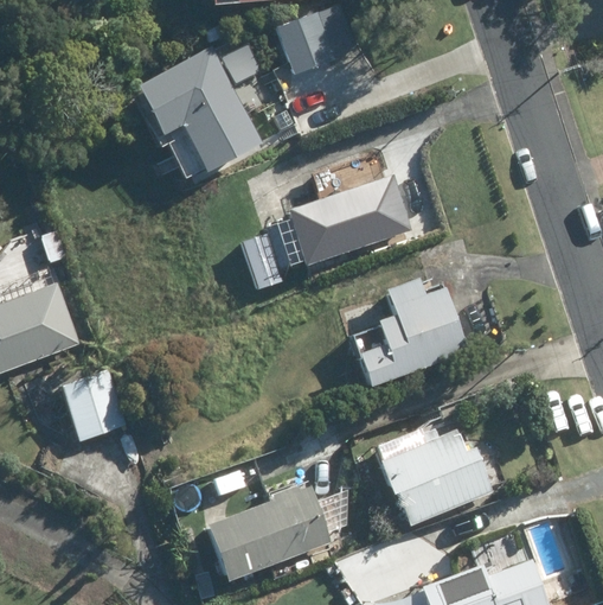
[(335,56),(318,10),(278,25),(295,71),(335,56)]
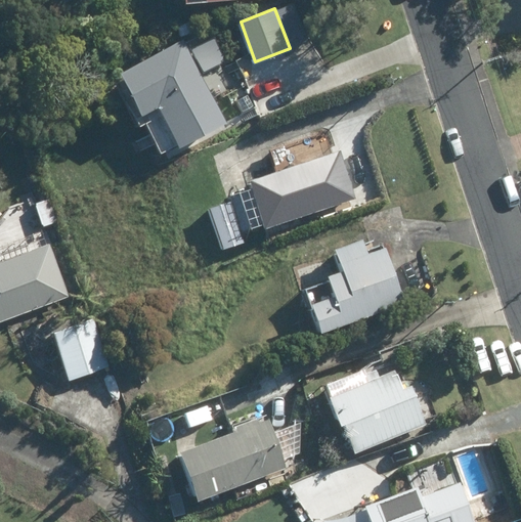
[(192,19),(177,27),(182,36),(197,28),(192,19)]
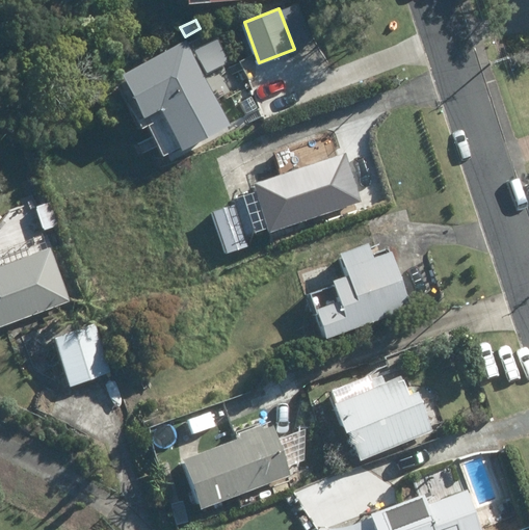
[(229,123),(185,40),(135,65),(178,149),(229,123)]
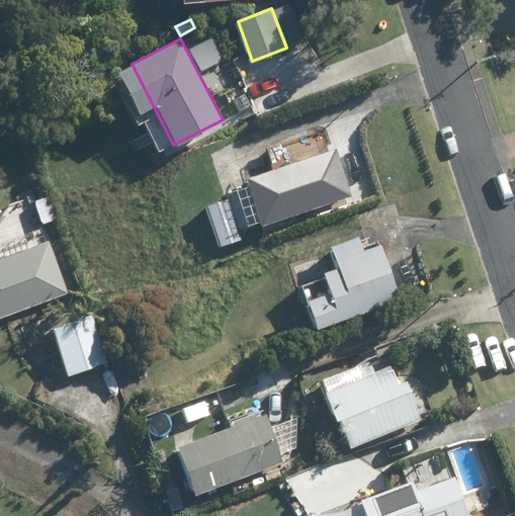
[(245,180),(261,226),(355,192),(339,147),(245,180)]
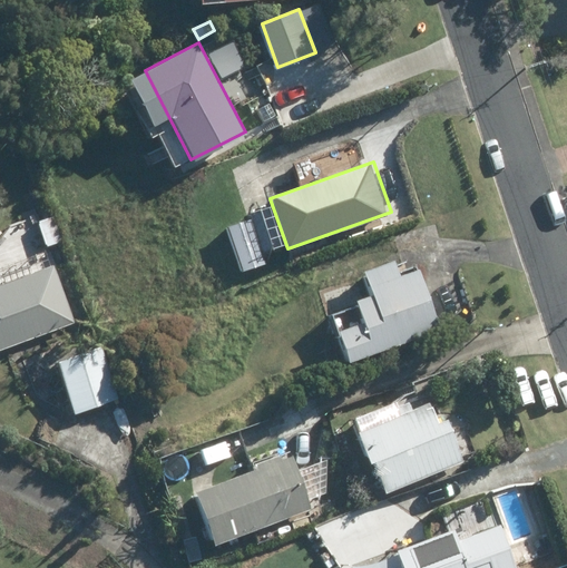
[(269,262),(256,227),(251,214),(226,223),(244,271),(269,262)]
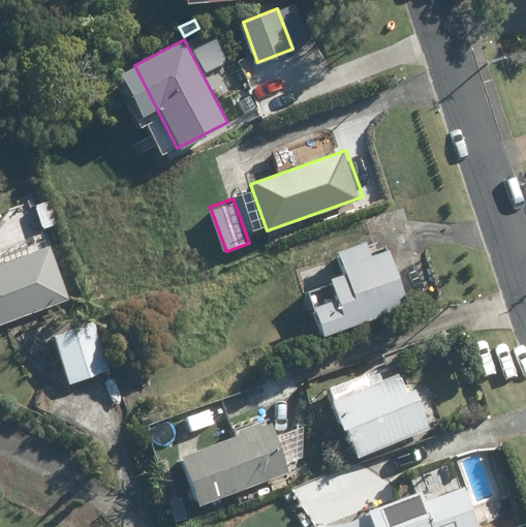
[(366,243),(319,260),(335,301),(311,309),(322,338),(407,304),(385,250),(371,255),(366,243)]
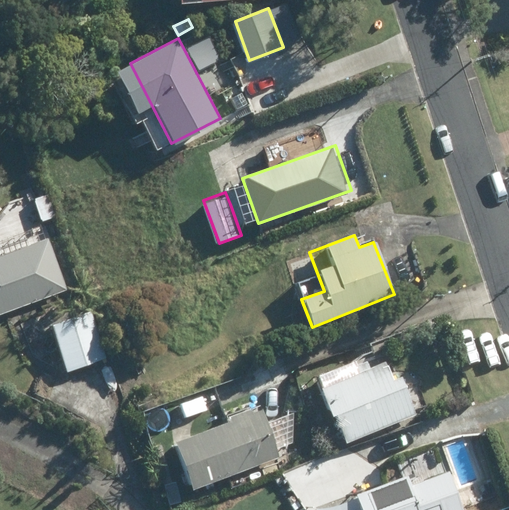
[(48,240),(0,259),(0,319),(70,292),(48,240)]
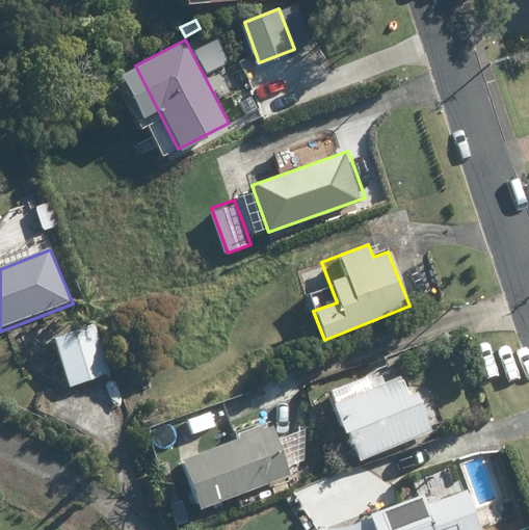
[(97,329),(56,344),(72,390),(113,375),(97,329)]
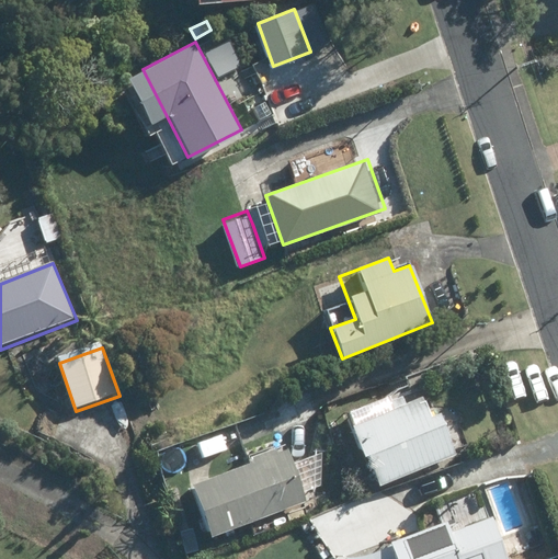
[(391,401),(351,419),(356,432),(352,433),(366,465),(369,463),(382,490),(459,457),(442,418),(435,421),(426,400),(408,408),(403,400),(394,405),(391,401)]
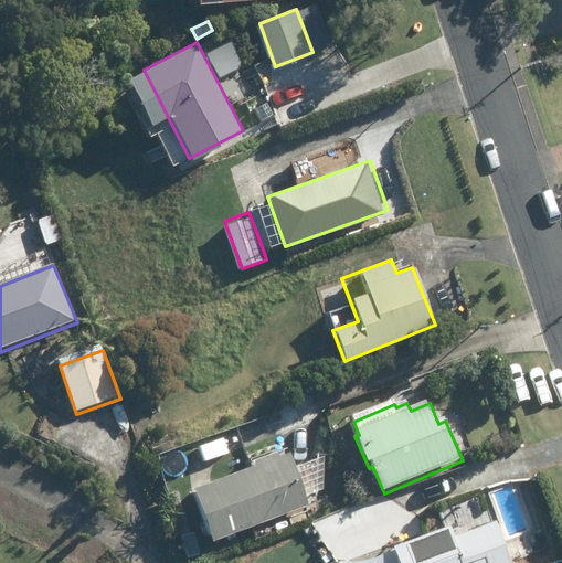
[(252,459),(254,464),(191,489),(212,541),(308,502),(288,450),(278,455),(277,449),(252,459)]
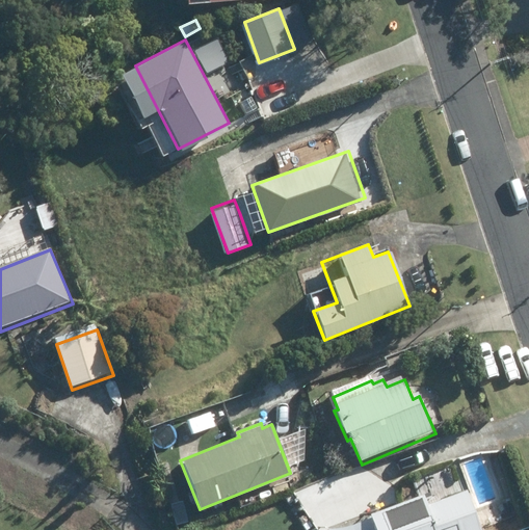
[(425,494),(374,513),(380,529),(481,529),(482,529),(466,488),(428,503),(425,494)]
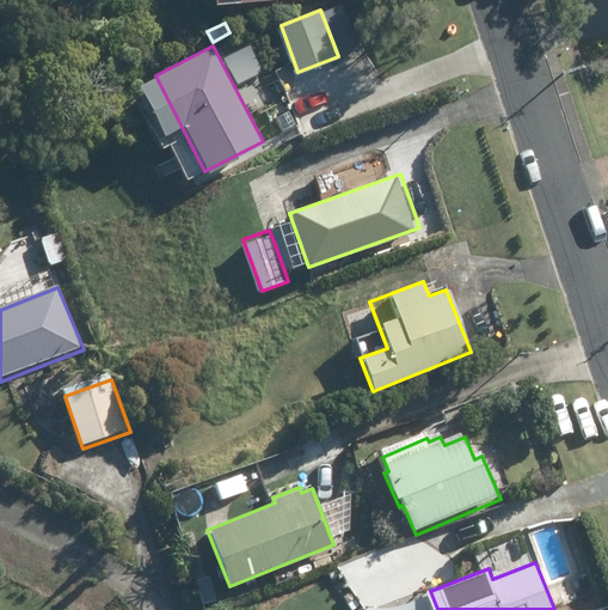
All buildings are outlined.
